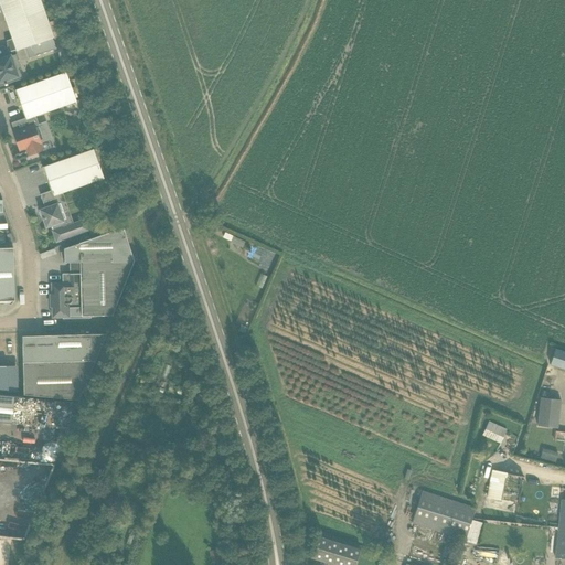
[(30,46),(33,57),(56,49),(52,38),(53,38),(40,0),(0,0),(0,6),(12,41),(7,43),(8,53),(8,54),(30,46)]
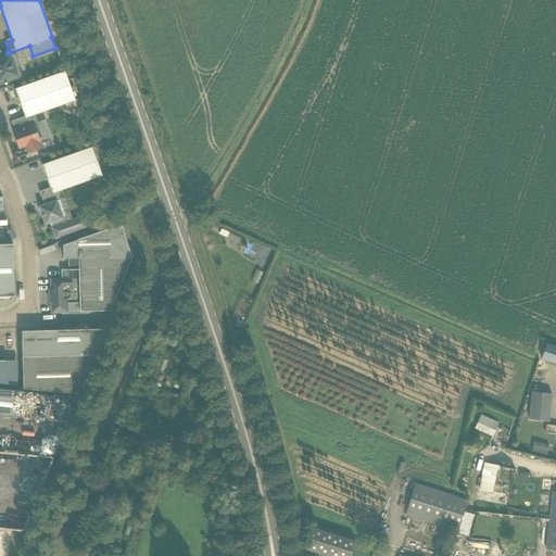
[(0,85),(4,84),(7,84),(7,83),(20,78),(21,75),(19,68),(21,67),(15,53),(7,57),(7,55),(0,58),(0,85)]
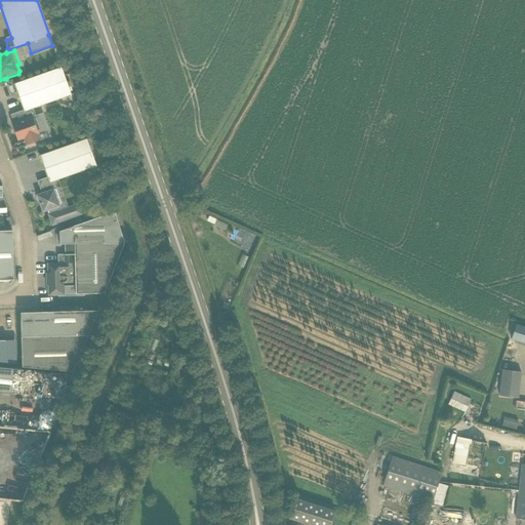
[(61,68),(13,84),(24,111),(33,108),(71,94),(61,68)]
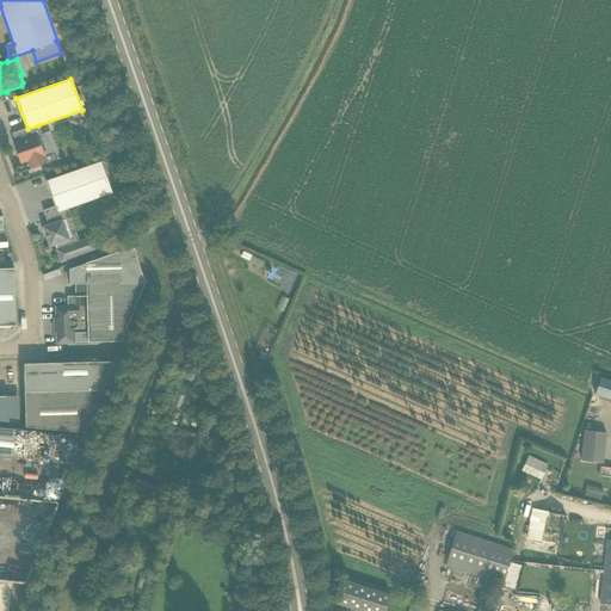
[(30,137),(13,144),(20,164),(28,161),(30,168),(41,165),(47,164),(55,160),(51,152),(56,149),(49,131),(41,135),(38,125),(28,129),(30,137)]
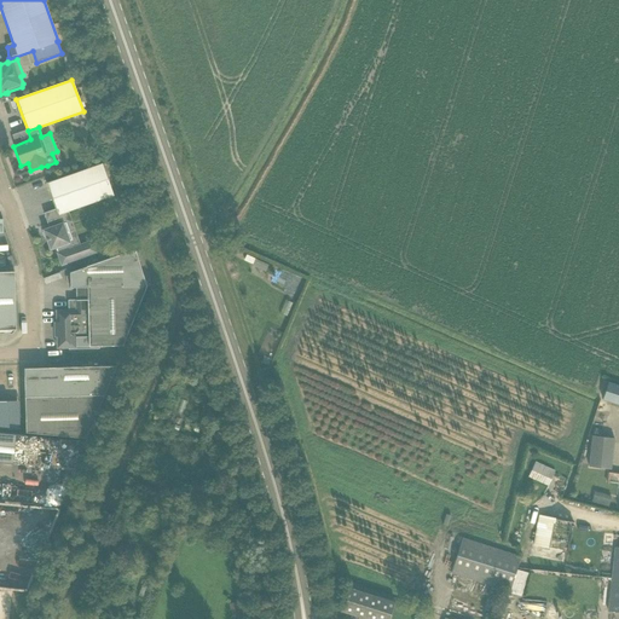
[(113,196),(102,163),(46,183),(57,215),(113,196)]
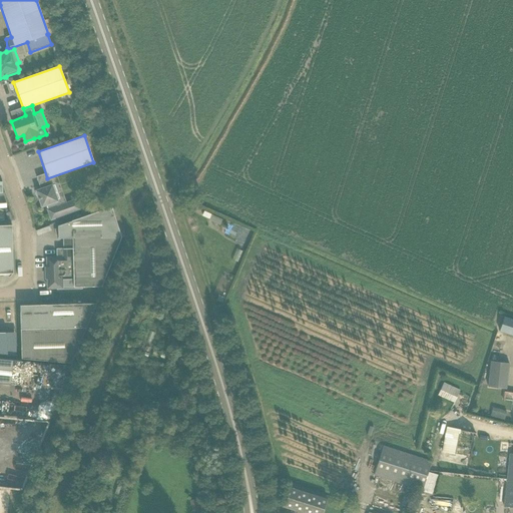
[(49,180),(38,183),(40,189),(36,190),(41,206),(46,205),(48,209),(47,209),(51,219),(80,209),(76,199),(58,205),(57,201),(52,184),(51,185),(49,180)]
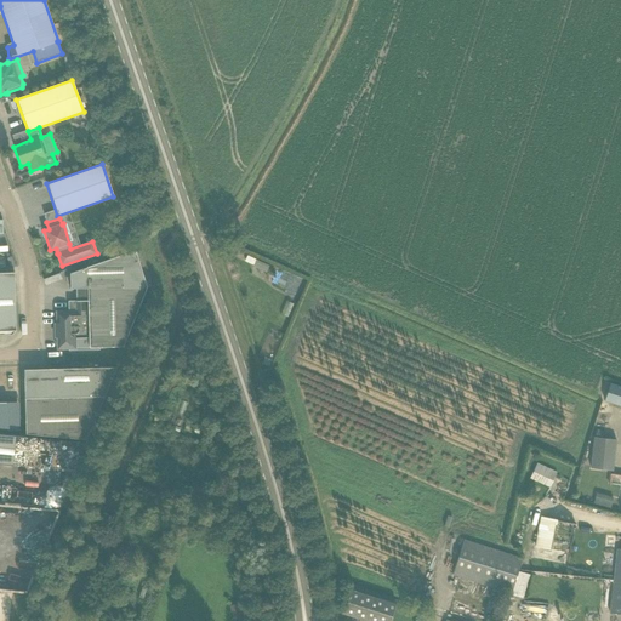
[(127,336),(147,286),(135,250),(69,273),(70,289),(75,288),(89,288),(89,301),(77,301),(77,312),(56,313),(57,349),(75,348),(74,337),(97,336),(97,348),(123,347),(127,336)]
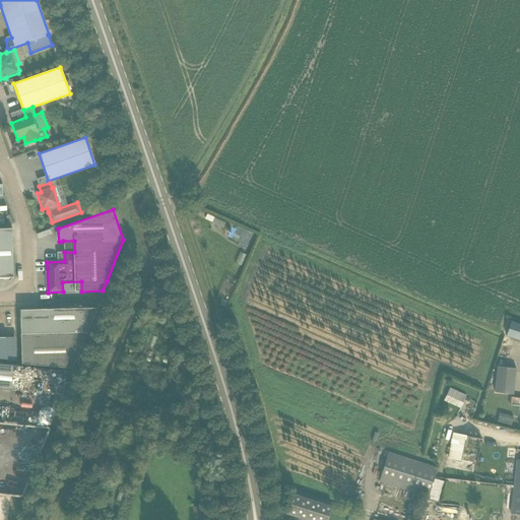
[(0,280),(9,280),(13,277),(12,229),(0,228),(0,280)]
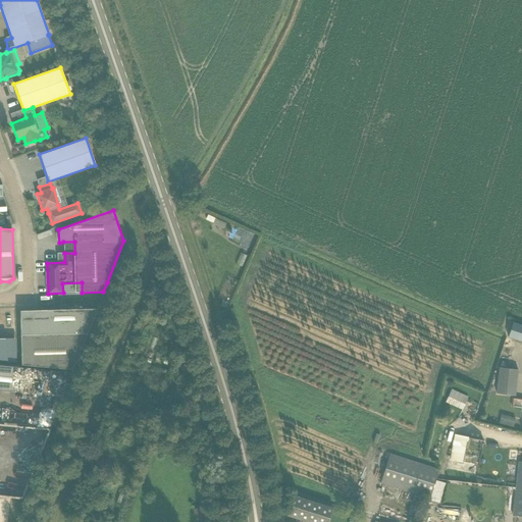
[(21,365),(72,370),(98,309),(49,310),(49,318),(20,318),(21,365)]
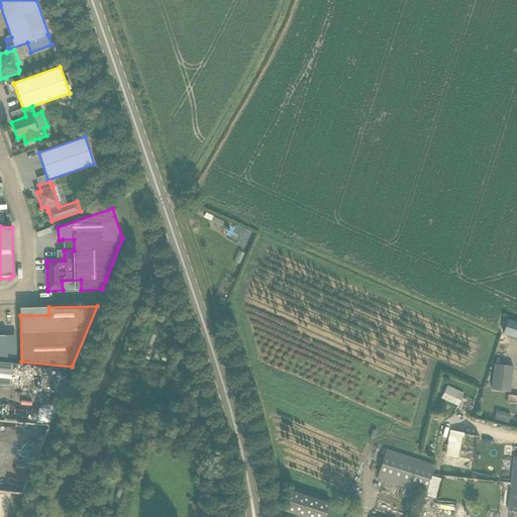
[(516,320),(508,318),(503,332),(516,336),(516,320)]
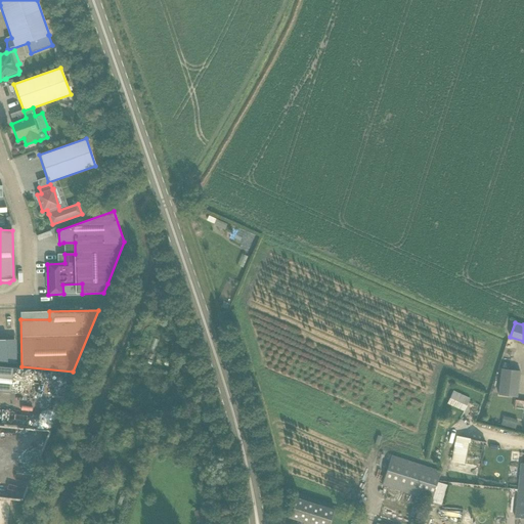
[(0,391),(10,392),(12,367),(0,365),(0,391)]
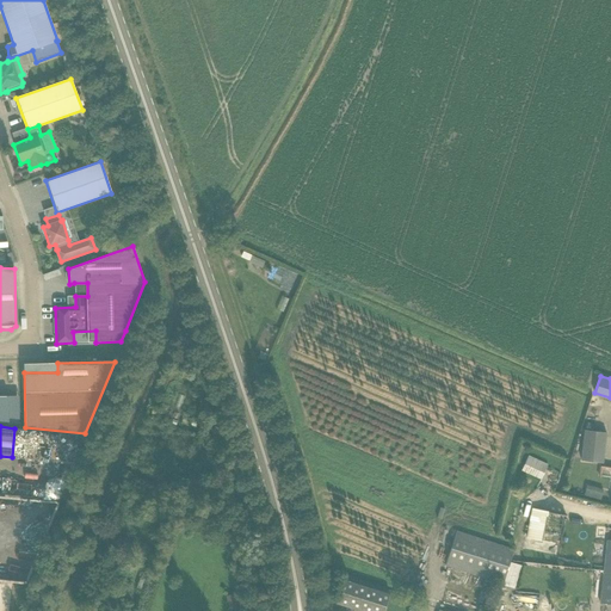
[(603,463),(606,433),(585,430),(581,461),(603,463)]
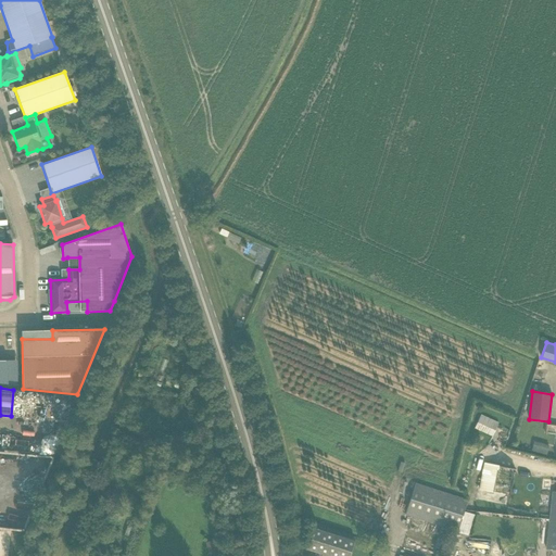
[(475,429),(492,437),(497,424),(480,416),(475,429)]
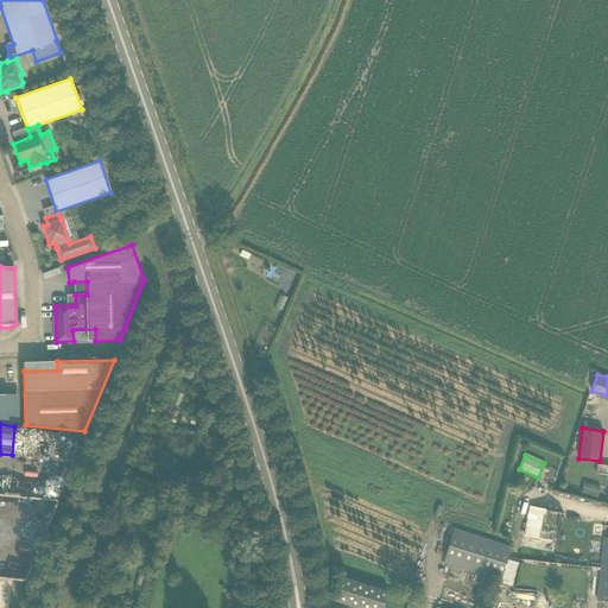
[(581,493),(597,498),(600,487),(583,482),(581,493)]
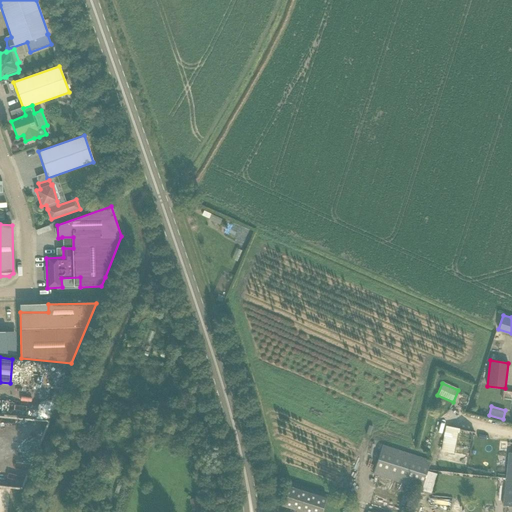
[(432,492),(461,498),(475,432),(446,426),(432,492)]
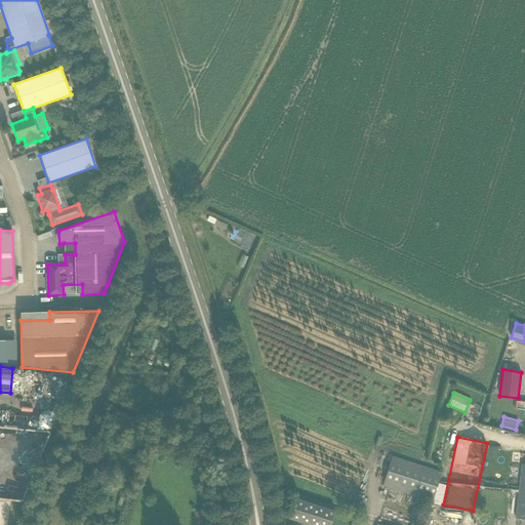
[(382,486),(432,502),(441,473),(392,457),(382,486)]
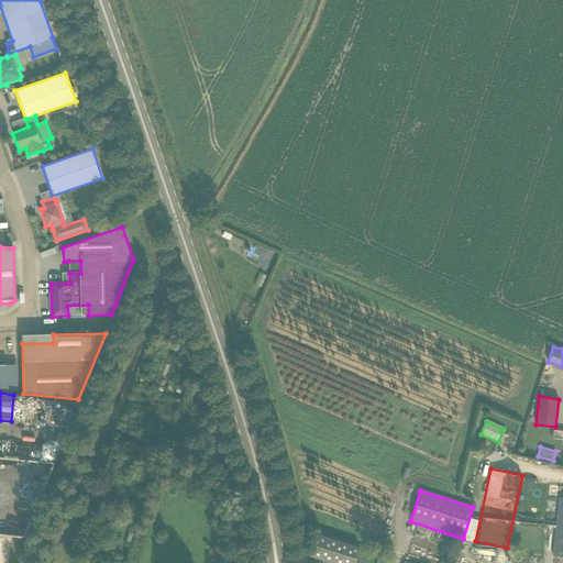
[(545,532),(543,549),(551,550),(553,533),(545,532)]
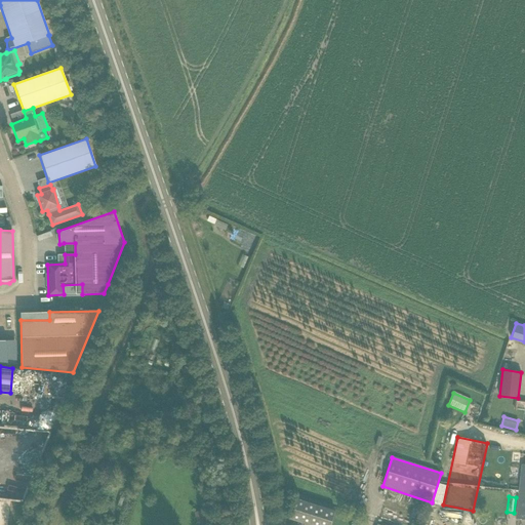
[(288,519),(308,524),(329,524),(334,511),(294,498),(288,519)]
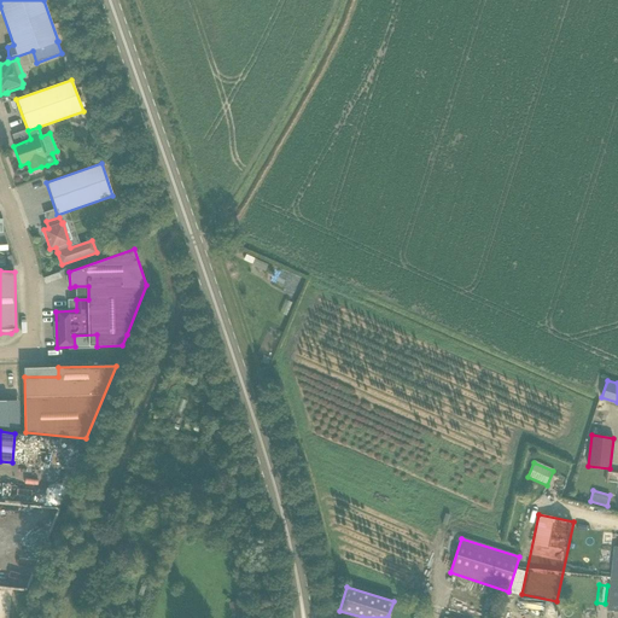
[(239,604),(229,606),(232,617),(238,617),(243,617),(239,604)]
